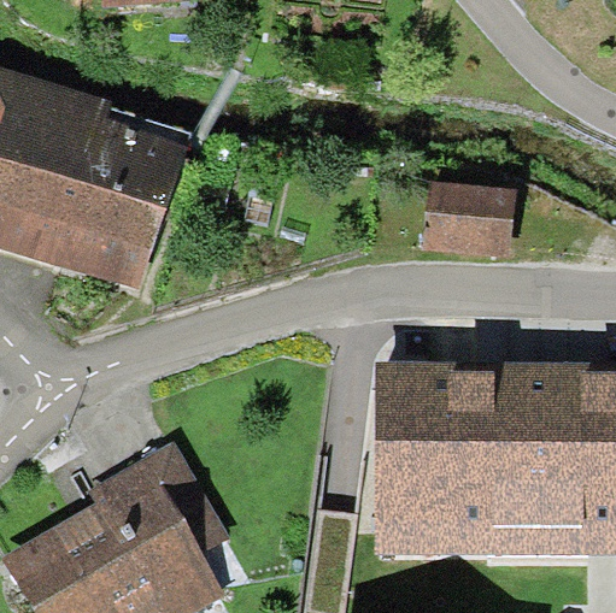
[(0,130),(19,72),(0,65),(0,130)]
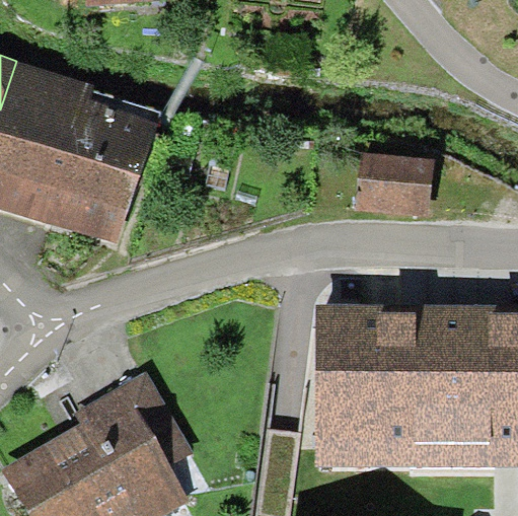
[(94,86),(16,61),(0,109),(0,205),(7,208),(117,243),(157,120),(90,97),(94,86)]
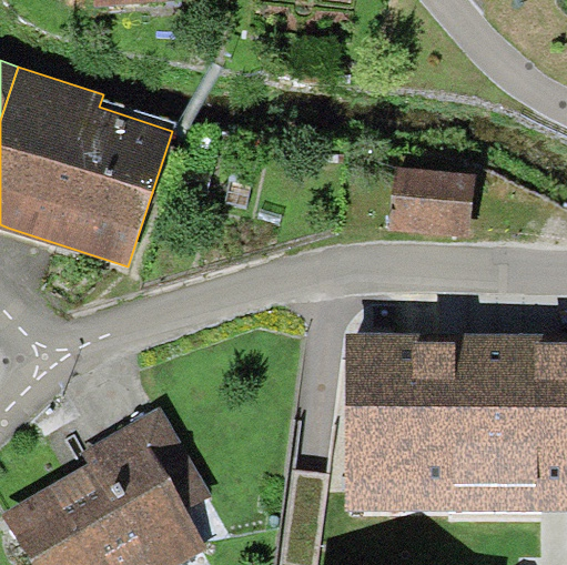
[(398,165),(391,232),(467,241),(475,174),(398,165)]
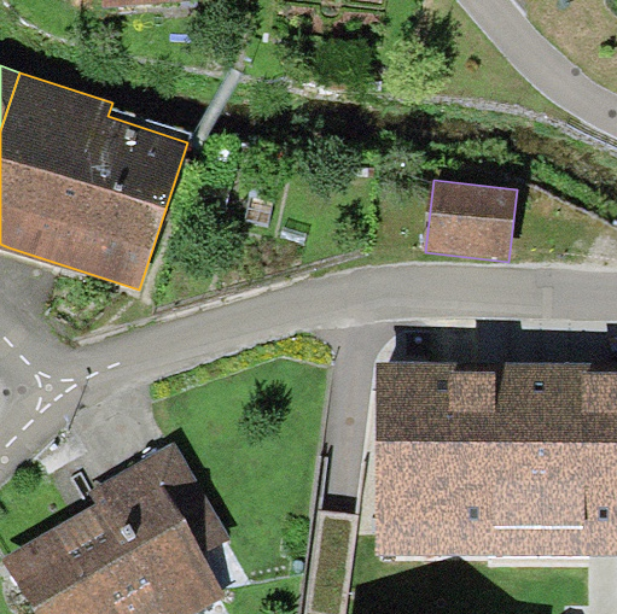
[(616,364),(536,366),(376,366),(376,557),(616,556),(616,364)]
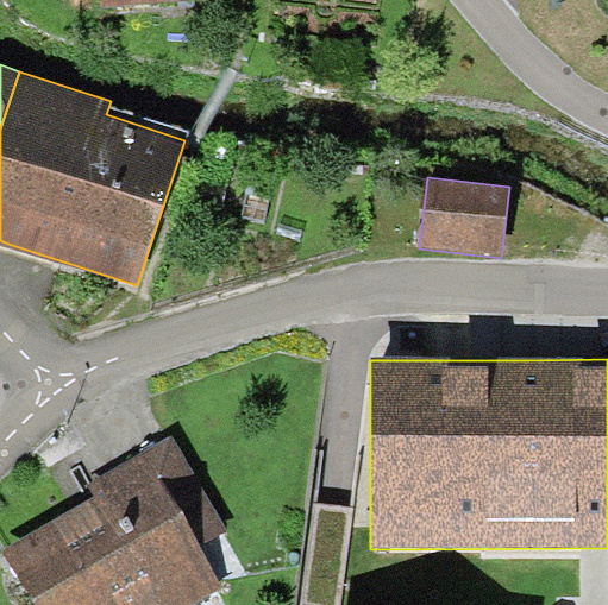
[(226,529),(171,434),(86,483),(94,498),(75,509),(2,550),(32,604),(190,604),(223,587),(199,544),(226,529)]
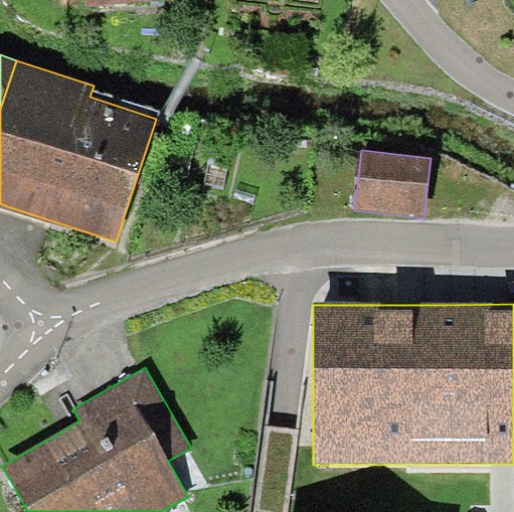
All buildings are outlined.
